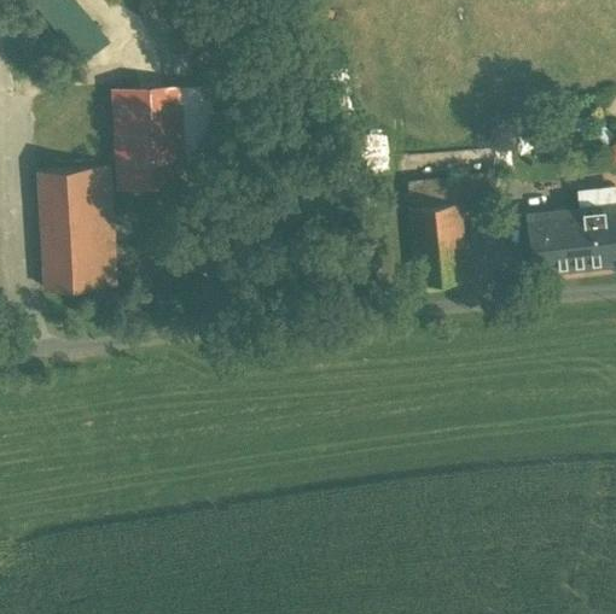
[(105,37),(74,0),(32,0),(80,58),(105,37)]
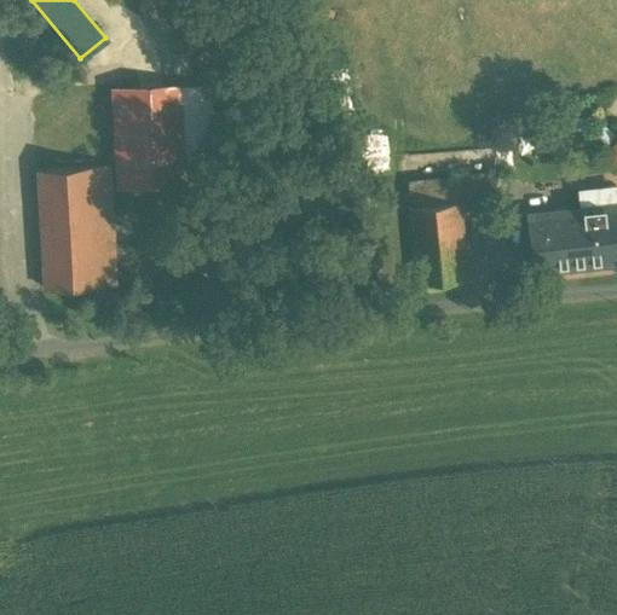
[(109,166),(38,170),(44,285),(116,282),(114,187),(217,185),(212,86),(108,88),(109,166)]
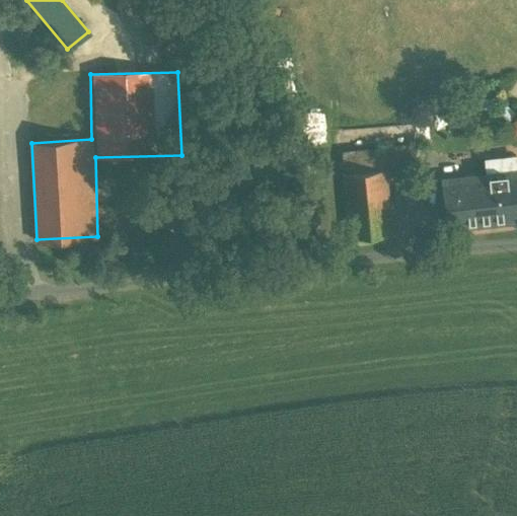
[(516,113),(507,127),(516,134),(516,113)]
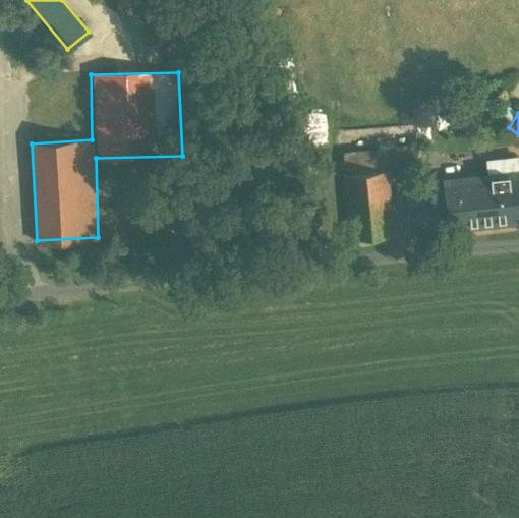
[(383,155),(339,160),(345,224),(390,220),(383,155)]
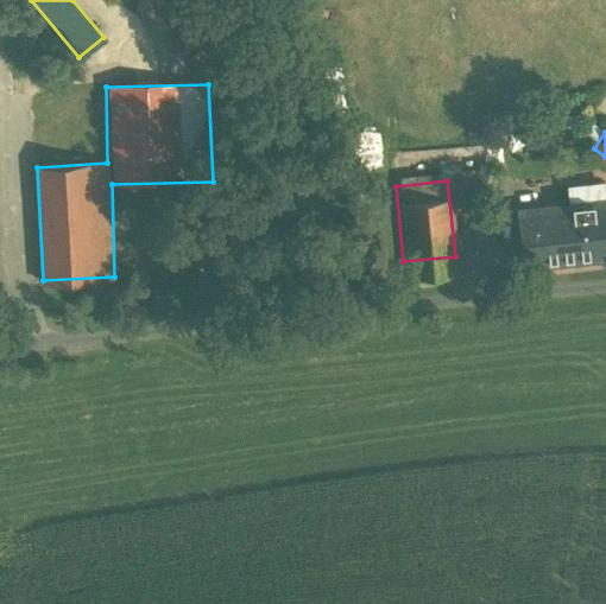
[(569,205),(516,210),(521,264),(605,256),(605,190),(605,184),(568,186),(569,205)]
